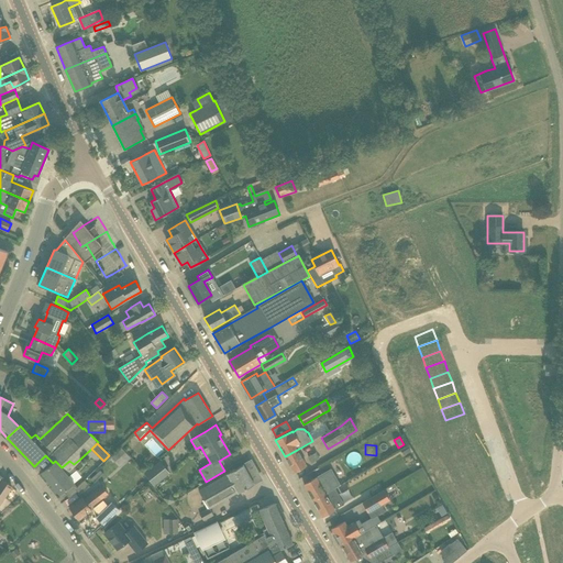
[(121,448),(110,456),(114,461),(124,452),(121,448)]
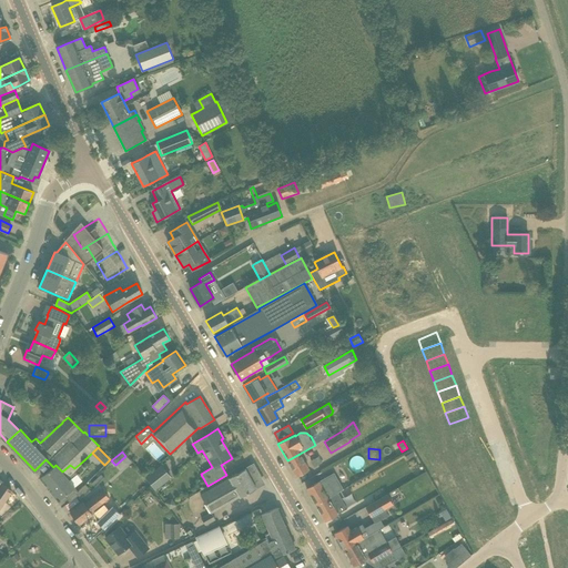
[(296,477),(297,476),(308,469),(300,454),(287,460),(296,477)]
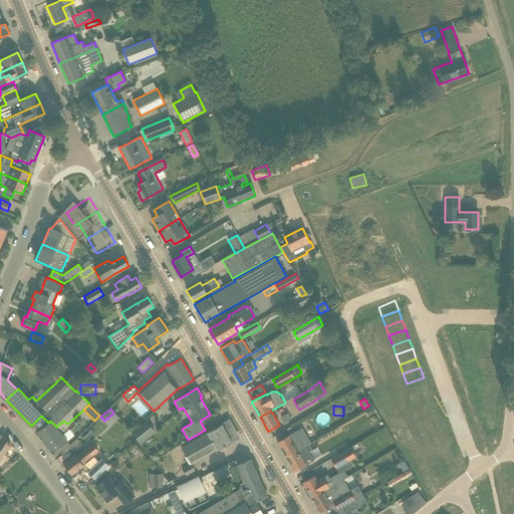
[(436,412),(420,418),(423,428),(440,422),(436,412)]
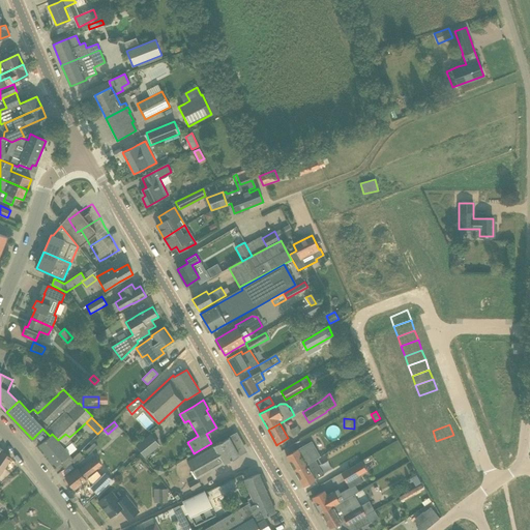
[(297,427),(290,431),(294,436),(300,433),(297,427)]
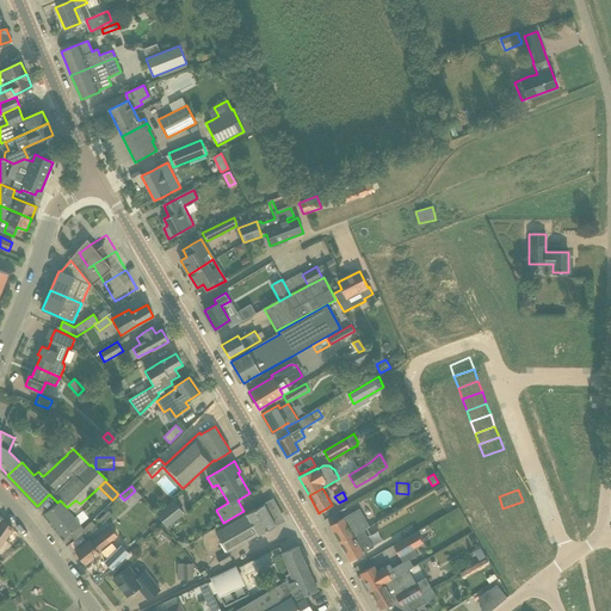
[(79,505),(80,504),(75,500),(67,507),(60,500),(57,503),(56,501),(53,505),(43,512),(63,537),(80,524),(75,517),(84,511),(79,505)]
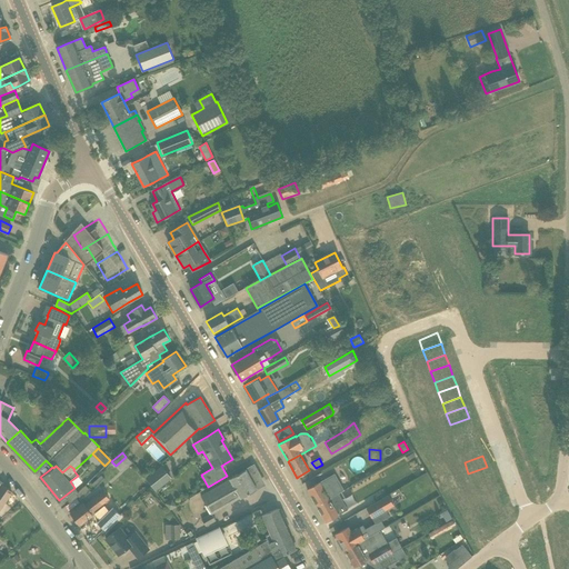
[(171,478),(161,466),(145,478),(156,491),(171,478)]
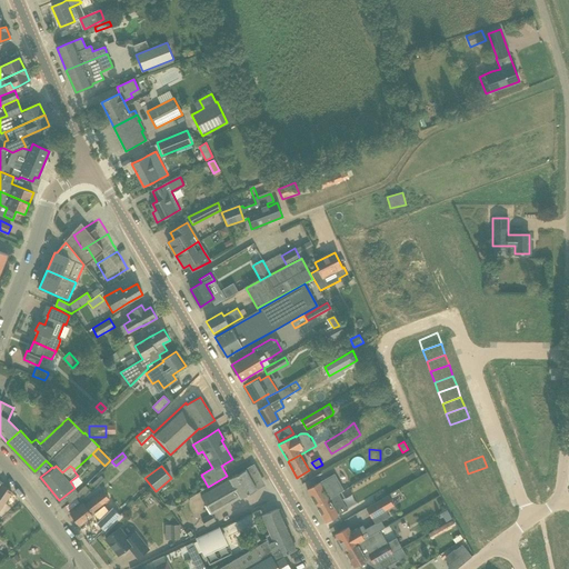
[(240,499),(263,485),(252,466),(229,479),(229,480),(200,497),(211,515),(240,498),(240,499)]
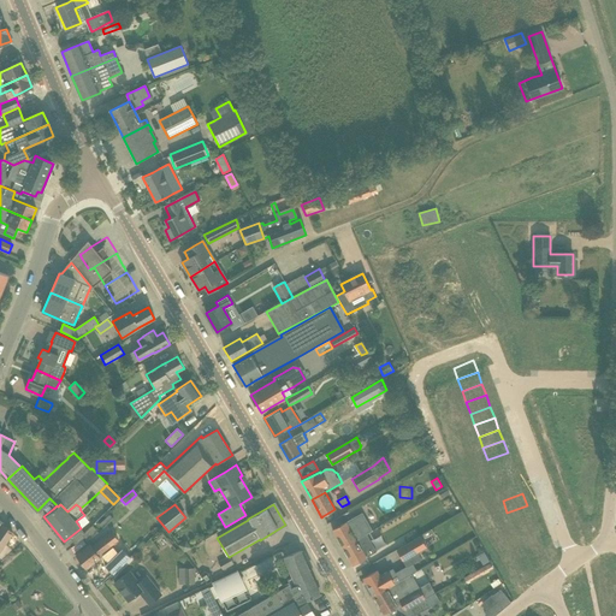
[(527,505),(507,513),(511,523),(531,516),(527,505)]
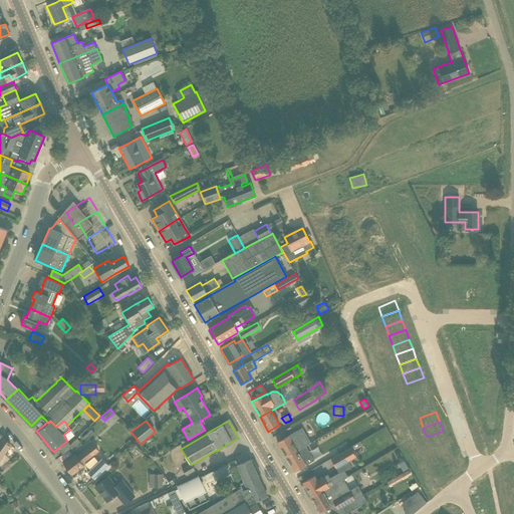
[(286,438),(277,443),(286,457),(304,447),(310,443),(306,436),(302,428),(295,432),(288,436),(286,438)]
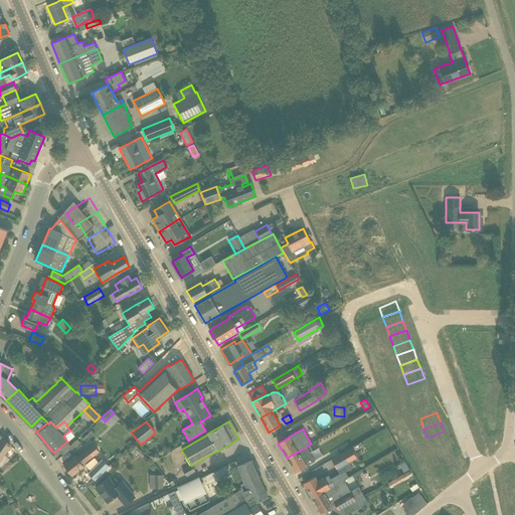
[(444,432),(427,438),(431,448),(448,442),(444,432)]
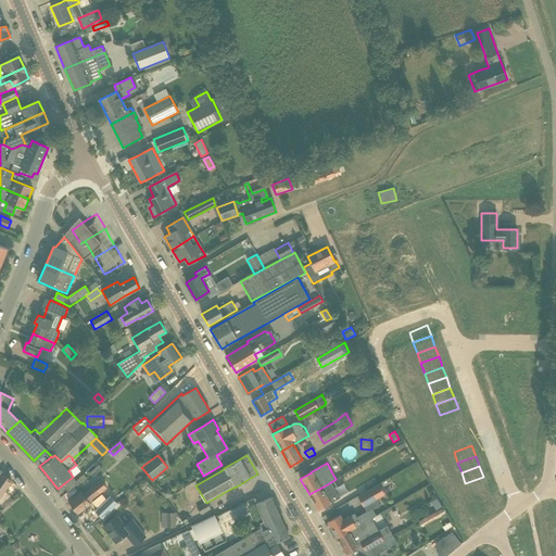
[(0,495),(11,480),(3,475),(0,478),(0,495)]
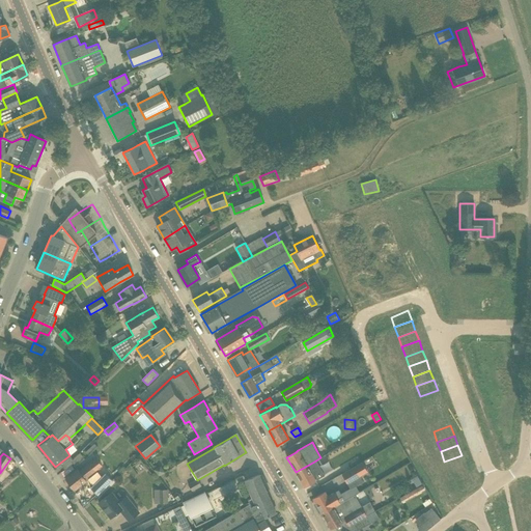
[(462,455),(444,462),(448,471),(465,465),(462,455)]
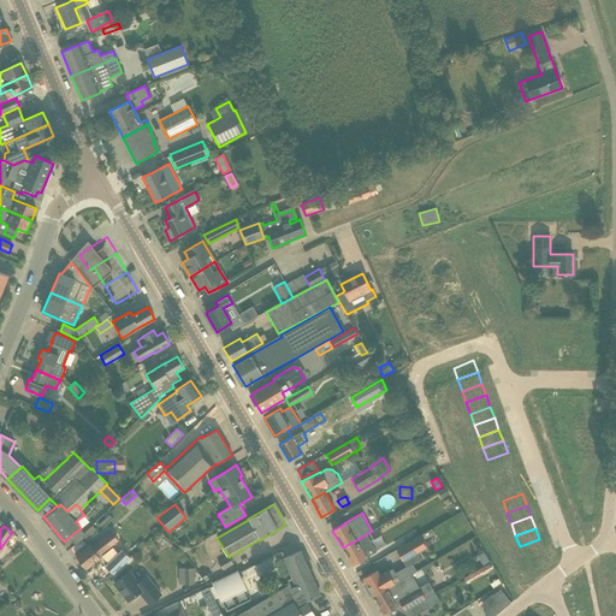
[(86,549),(76,556),(84,567),(84,568),(98,557),(99,560),(101,558),(106,564),(104,567),(112,575),(129,558),(120,550),(117,554),(113,549),(110,544),(102,535),(93,543),(89,545),(86,549)]
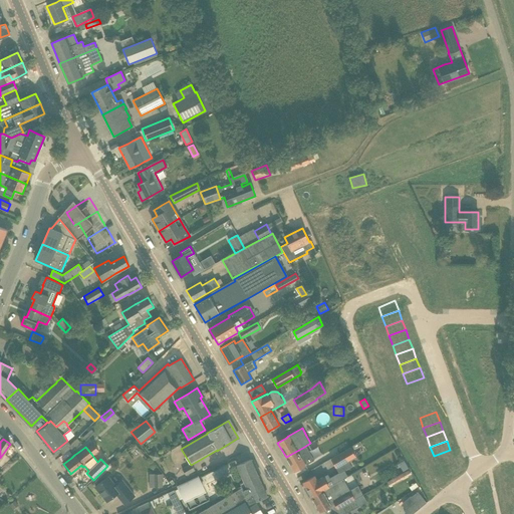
[(312,460),(304,447),(286,457),(294,472),(305,465),(305,464),(312,460)]
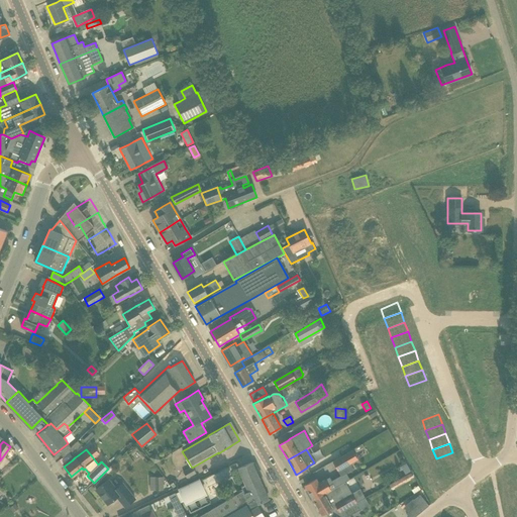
[(352,450),(332,461),(337,471),(351,462),(357,459),(352,450)]
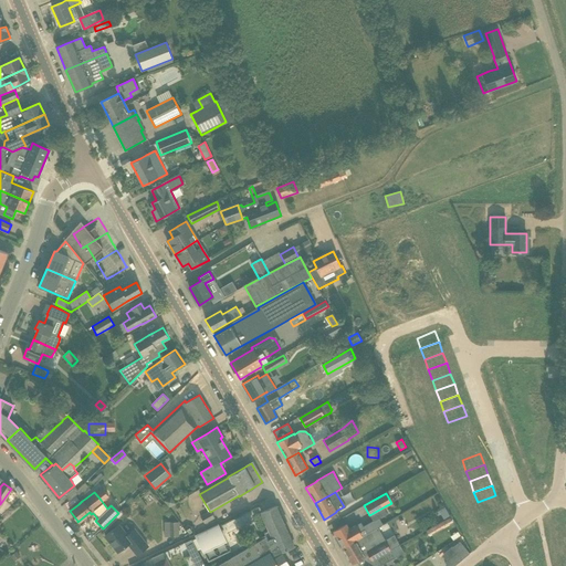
[(495,495),(478,502),(481,513),(500,506),(495,495)]
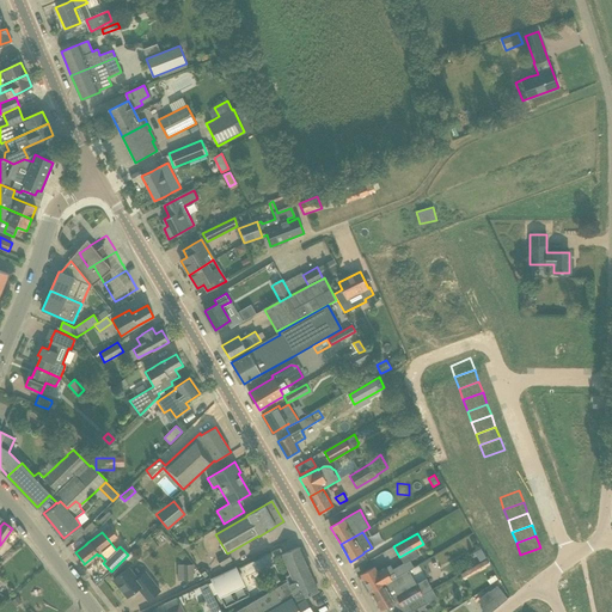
[(185,538),(177,542),(182,549),(189,545),(185,538)]
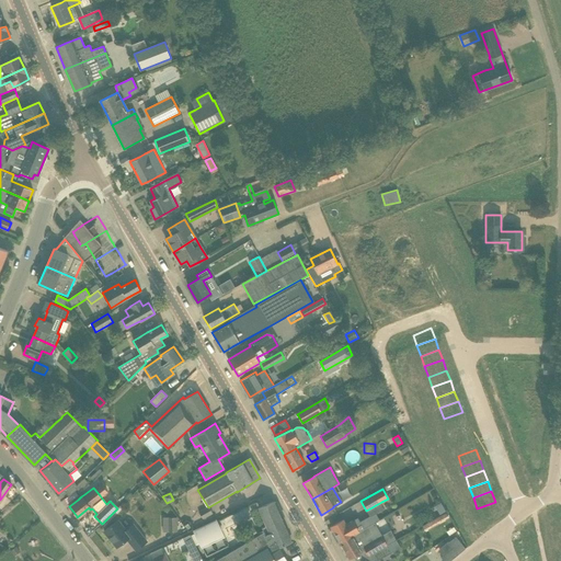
[(284,524),(278,512),(273,502),(259,508),(263,518),(266,526),(262,527),(264,533),(284,524)]
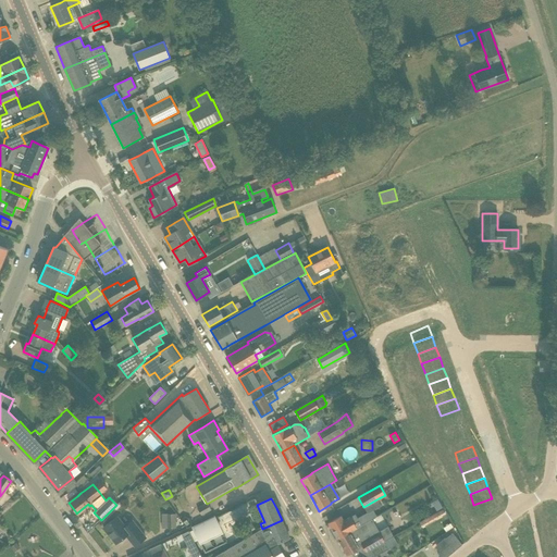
[(492,498),(473,505),(478,515),(495,508),(492,498)]
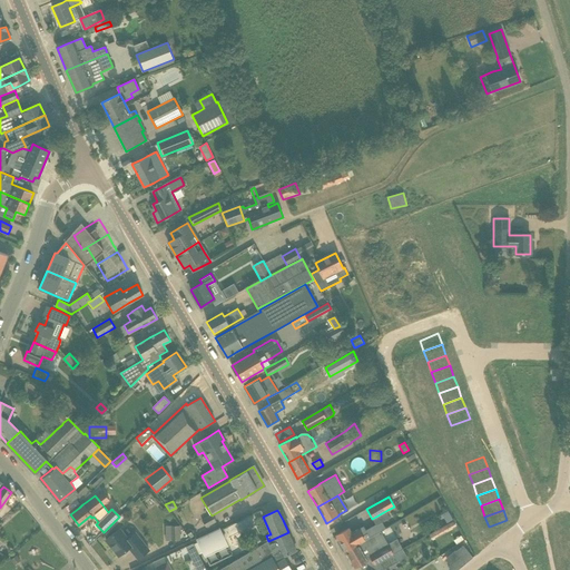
[(448,511),(442,514),(446,522),(452,520),(448,511)]
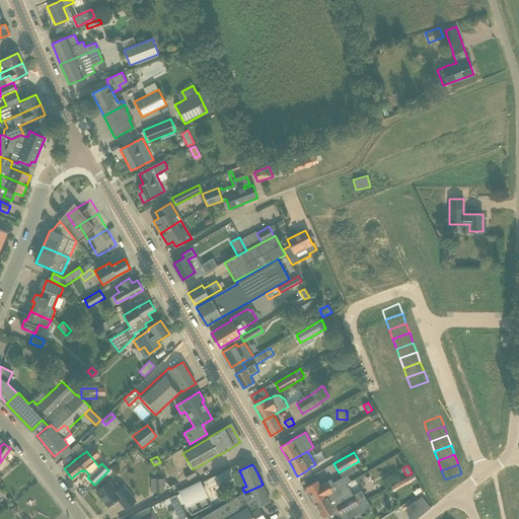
[(196,474),(193,469),(183,474),(188,480),(196,474)]
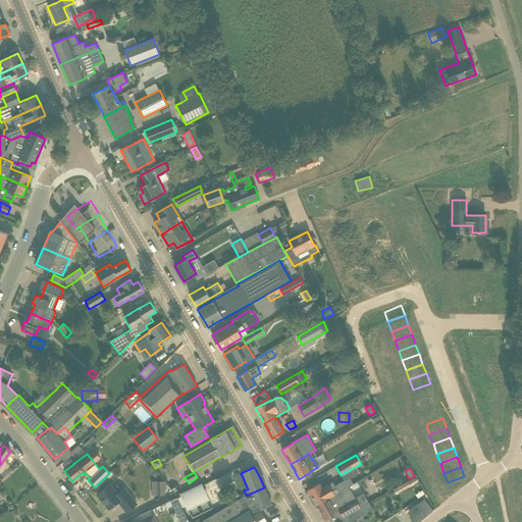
[(316,485),(308,490),(316,505),(348,486),(353,484),(349,477),(334,485),(332,481),(321,487),(319,483),(316,485)]
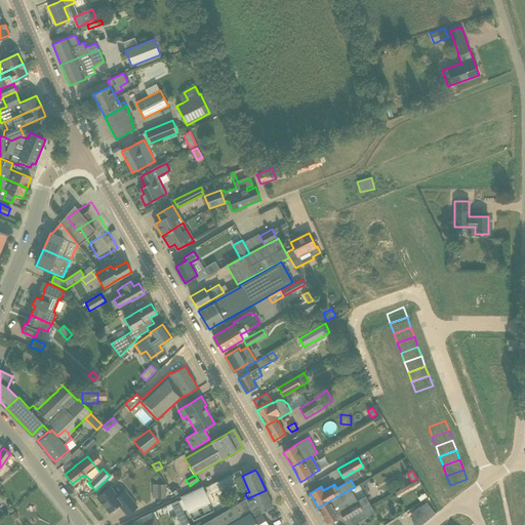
[(416,480),(395,493),(397,496),(419,484),(416,480)]
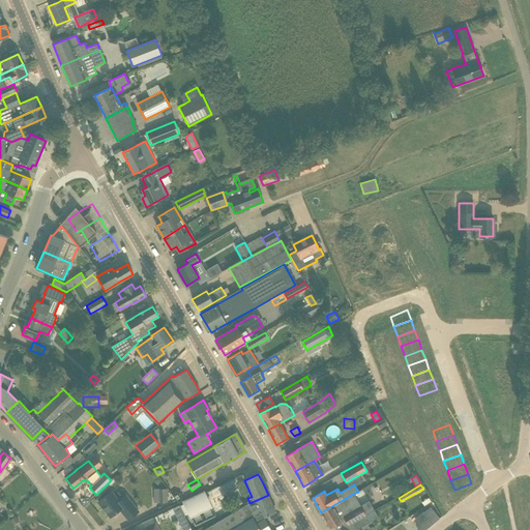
[(189,518),(212,507),(204,491),(182,501),(189,518)]
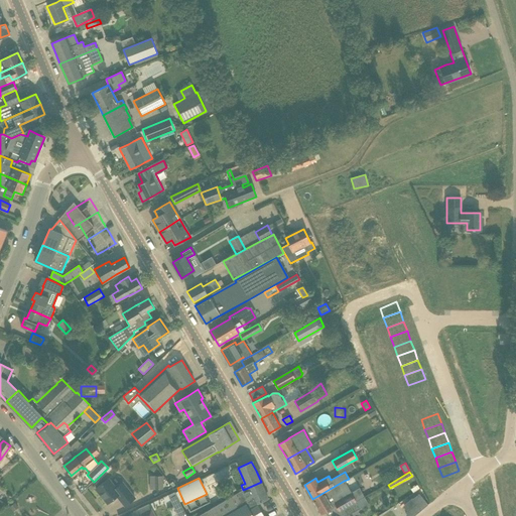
[(124,506),(132,500),(135,497),(123,481),(115,488),(108,479),(95,489),(107,503),(116,496),(124,506)]
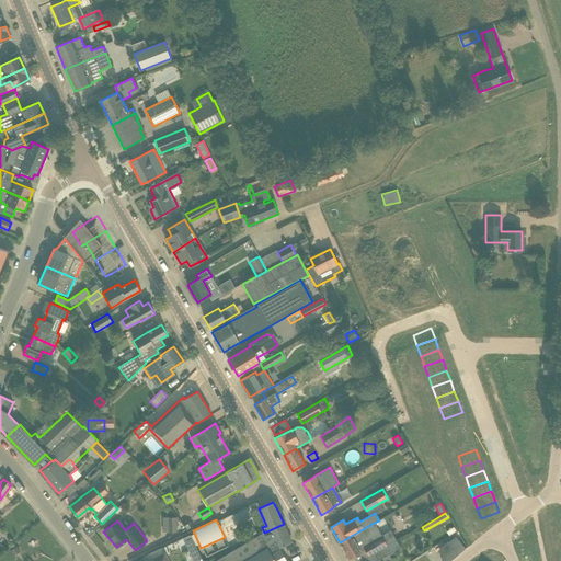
[(374,523),(340,542),(348,559),(365,550),(368,556),(368,557),(387,546),(374,523)]
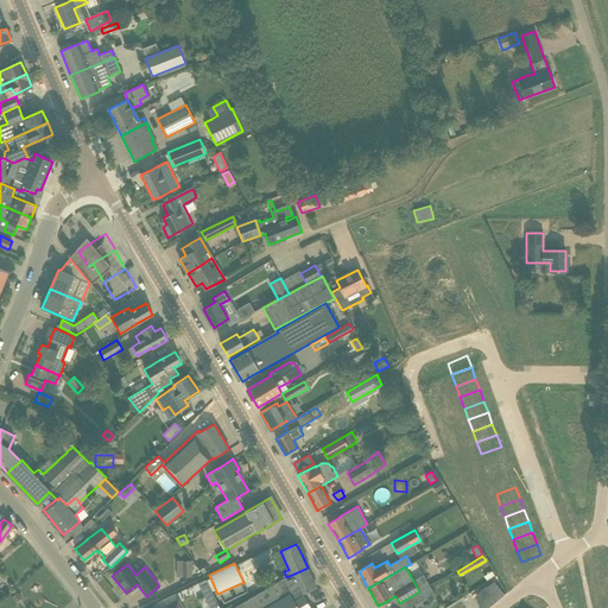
[(310,607),(309,605),(311,602),(309,599),(305,600),(303,595),(302,596),(301,594),(316,587),(308,568),(286,577),(234,607),(310,607)]
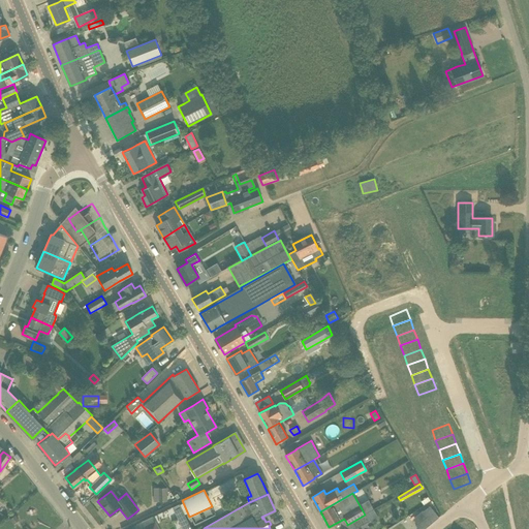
[(185,517),(179,503),(172,507),(179,521),(185,517)]
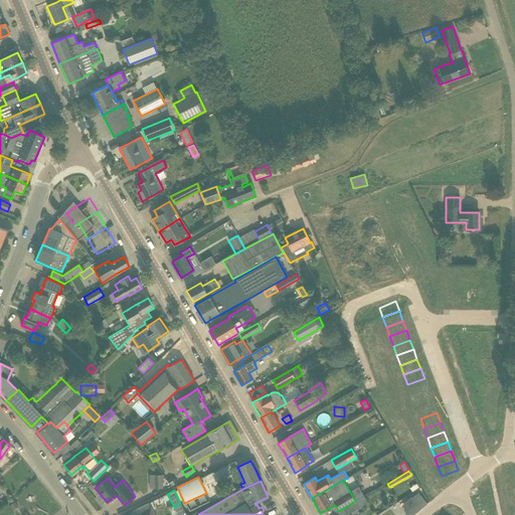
[(407,514),(412,514),(426,503),(417,493),(410,498),(414,503),(404,511),(407,514)]
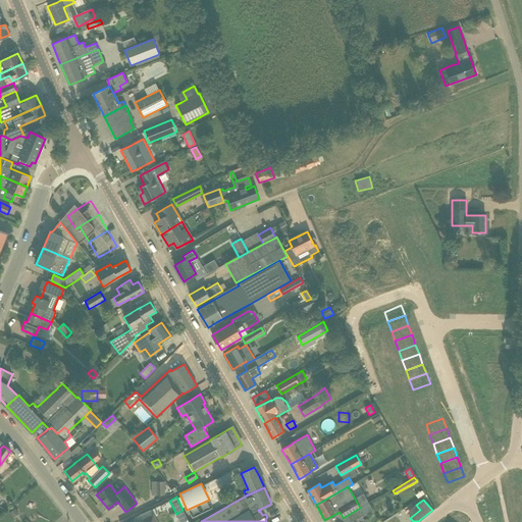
[(354,521),(353,521),(364,515),(360,508),(343,518),(343,517),(341,518),(343,521),(354,521)]
